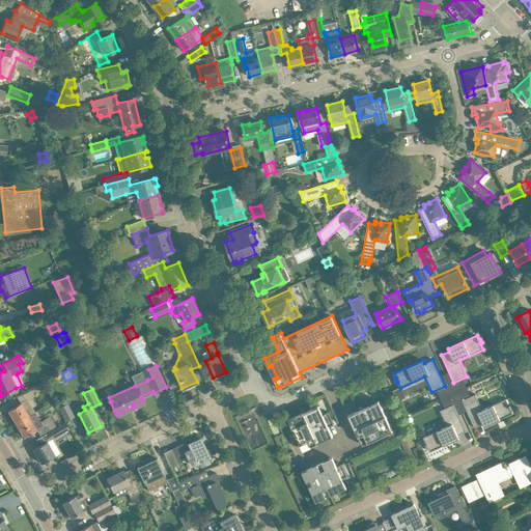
[(21,402),(8,411),(17,424),(35,413),(27,400),(35,395),(32,390),(20,396),(23,401),(21,402)]
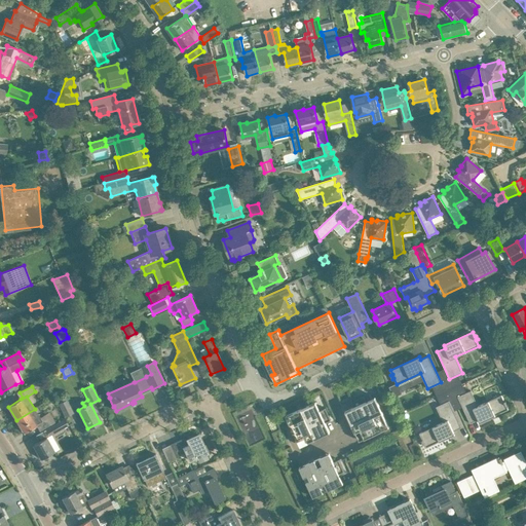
[(471,390),(457,397),(470,423),(479,419),(480,422),(509,409),(506,405),(508,404),(505,401),(504,401),(501,395),(478,406),(471,390)]
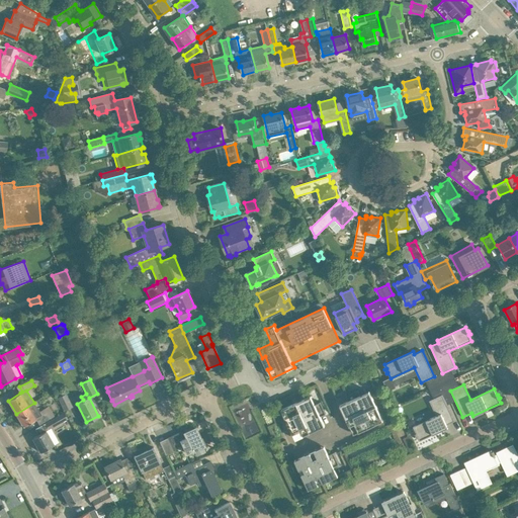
[(58,398),(64,411),(73,407),(66,394),(65,394),(63,390),(57,394),(59,397),(58,398)]
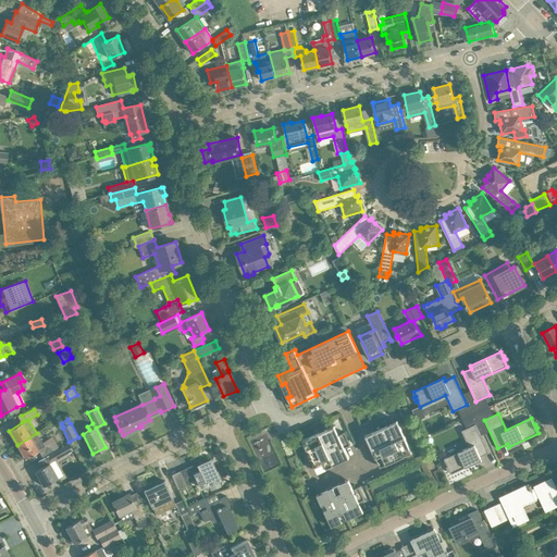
[(366,435),(380,467),(412,452),(397,420),(396,420),(396,421),(388,424),(385,419),(372,424),(374,431),(366,435)]
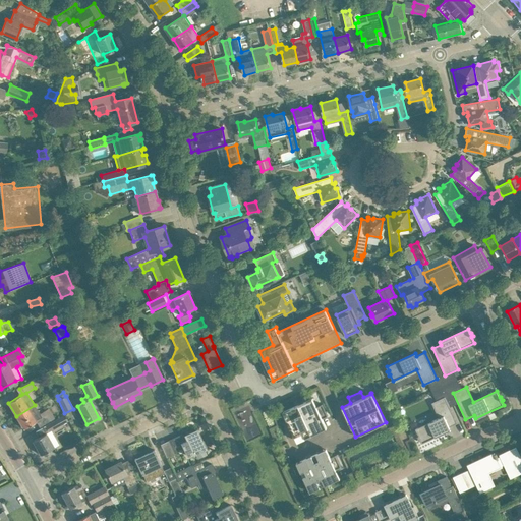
[(422,443),(451,429),(449,427),(457,423),(445,397),(431,403),(439,418),(415,428),(418,435),(417,436),(419,440),(420,439),(422,443)]
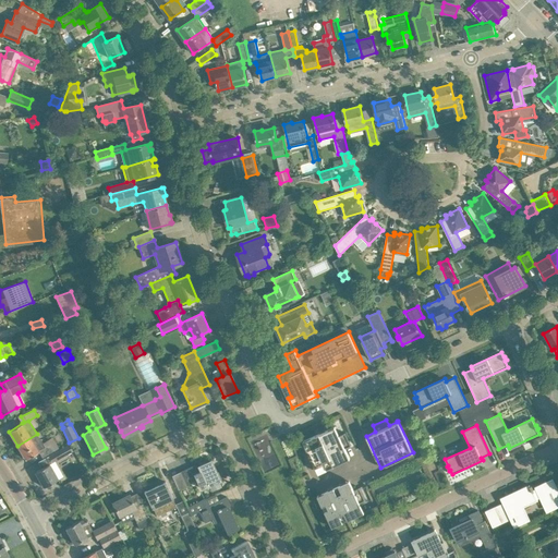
[(318,473),(350,458),(346,448),(351,446),(346,433),(339,435),(335,427),(336,427),(335,426),(303,440),(318,473)]
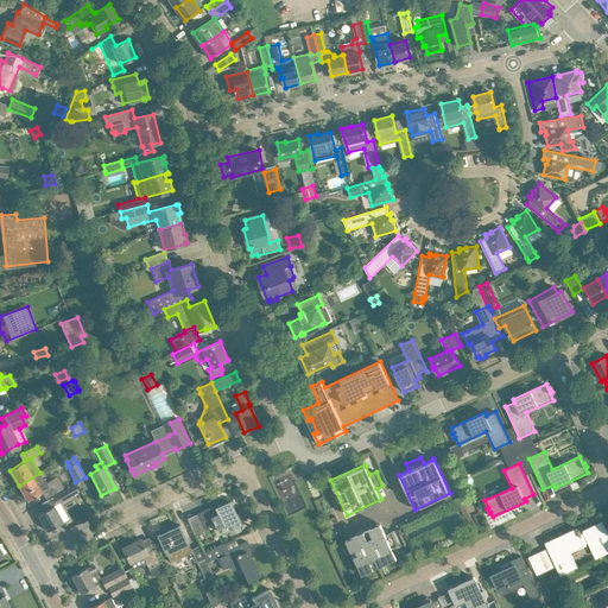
[(291,468),(270,475),(278,499),(295,493),(297,500),(286,504),(287,508),(303,502),(291,468)]
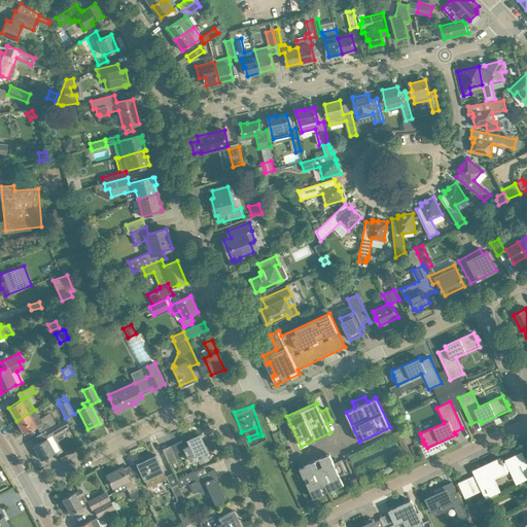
[(16,421),(24,433),(36,426),(39,431),(50,425),(50,426),(56,423),(49,413),(40,419),(39,417),(35,410),(16,421)]
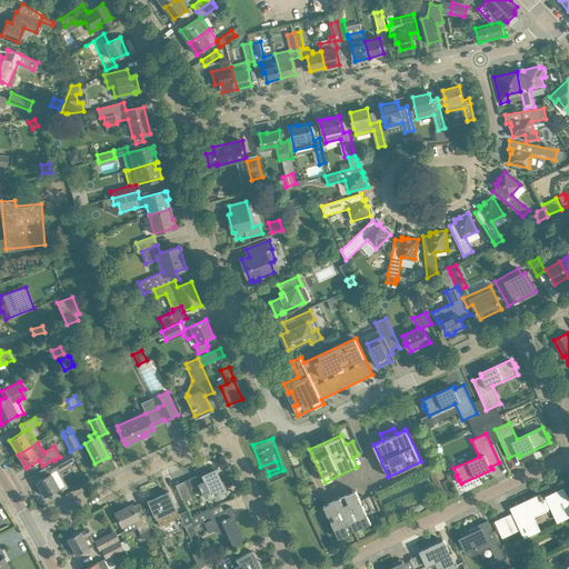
[(49,465),(53,471),(75,460),(71,452),(49,465)]
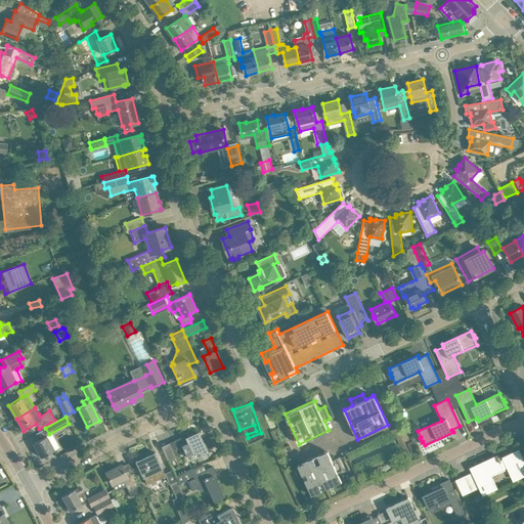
[(205,443),(203,444),(198,433),(184,439),(182,437),(172,442),(172,443),(170,444),(169,443),(161,446),(168,461),(175,457),(175,456),(178,454),(175,449),(188,443),(194,456),(206,451),(206,450),(208,449),(205,443)]
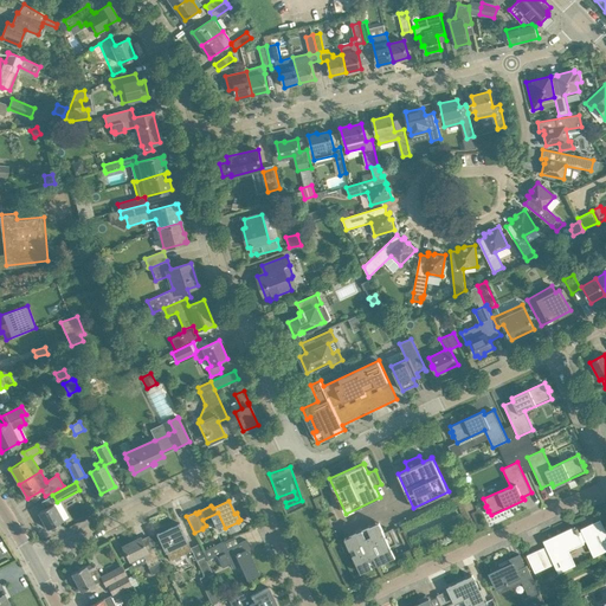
[(63,521),(53,504),(38,513),(47,529),(63,521)]
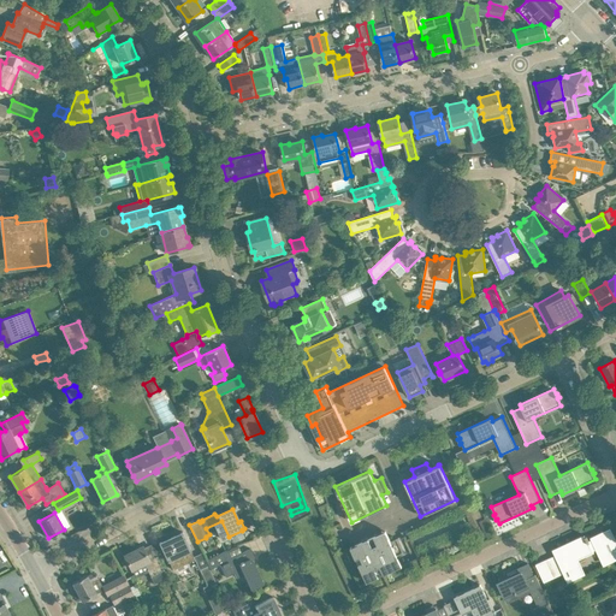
[(242,531),(231,535),(234,543),(244,538),(242,531)]
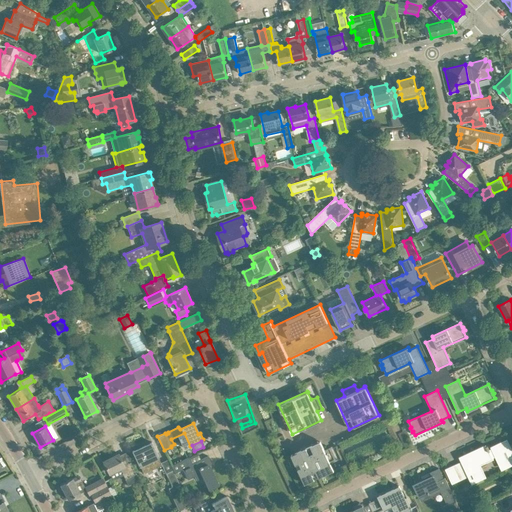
[(324,450),(320,441),(291,455),(295,463),(296,464),(300,462),(302,467),(298,469),(305,484),(334,470),(334,469),(333,469),(330,462),(335,459),(330,447),(324,450)]
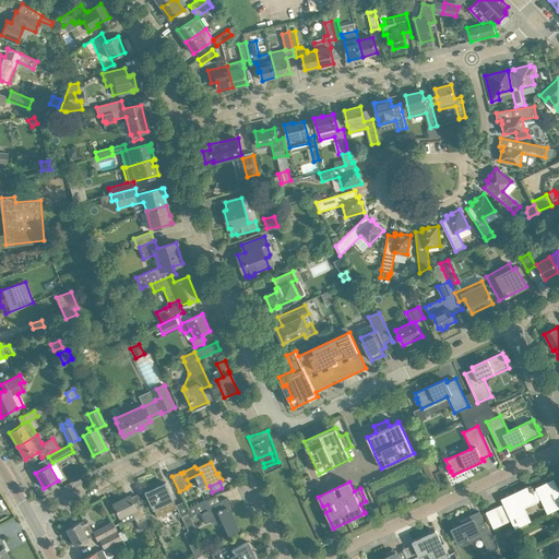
[(558,507),(558,496),(552,482),(546,485),(538,488),(538,489),(534,490),(532,486),(531,487),(503,500),(504,500),(516,526),(528,521),(523,507),(543,498),(548,511),(558,507)]
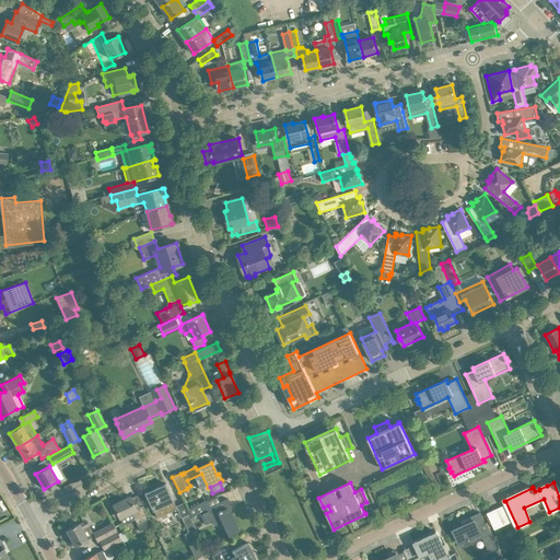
[(166,483),(144,493),(152,509),(153,509),(158,518),(176,509),(175,506),(172,500),(173,499),(166,483)]
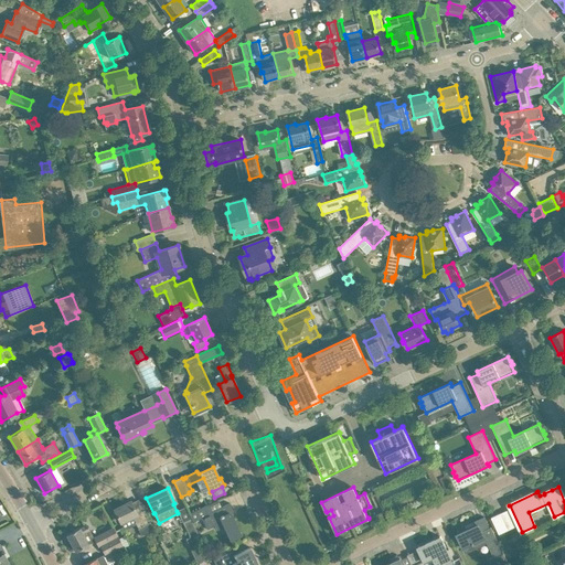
[(153,529),(150,523),(144,510),(137,513),(130,501),(115,509),(120,522),(125,530),(136,524),(141,535),(153,529)]
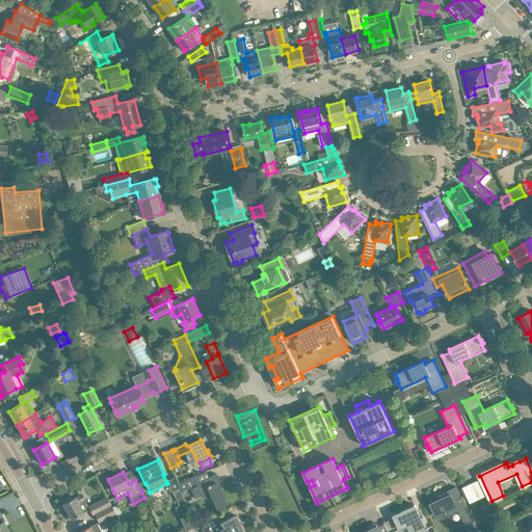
[(180,487),(181,490),(189,487),(194,499),(203,495),(205,499),(211,496),(217,508),(225,504),(216,483),(220,481),(216,474),(196,483),(193,476),(178,483),(180,487)]
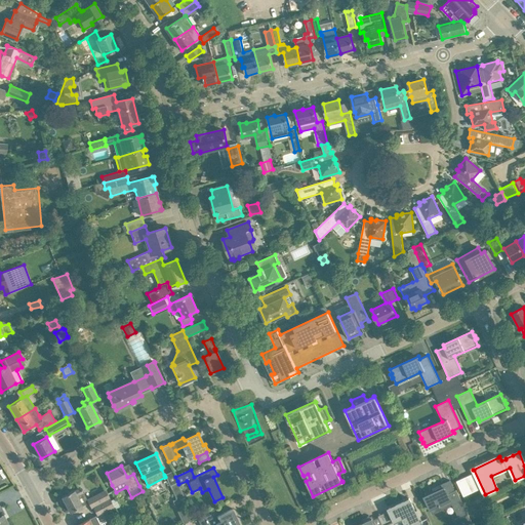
[(463,496),(472,492),(465,477),(461,479),(456,481),(463,496)]
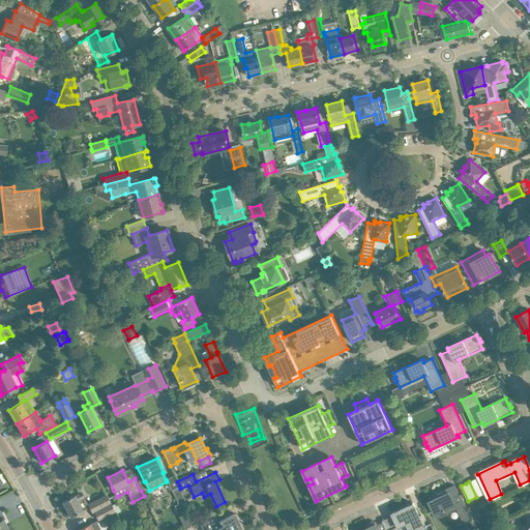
[(444,490),(446,494),(429,502),(434,513),(435,512),(437,517),(455,508),(462,522),(459,524),(461,529),(476,529),(461,495),(459,495),(454,484),(444,490)]
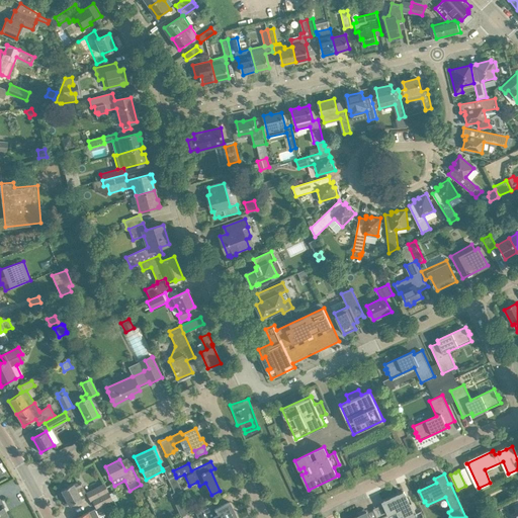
[(170,494),(180,516),(188,513),(179,494),(178,492),(181,490),(176,478),(175,475),(167,479),(174,493),(170,494)]
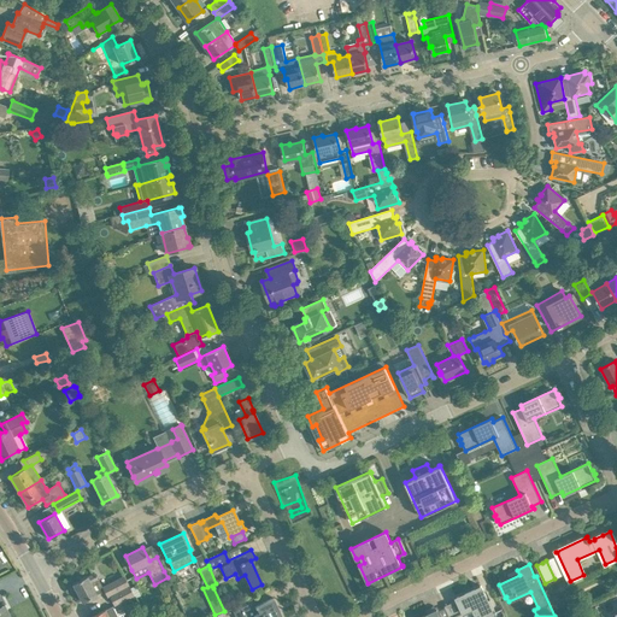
[(110,595),(129,586),(124,576),(103,587),(94,573),(87,576),(72,583),(82,601),(104,591),(107,597),(110,595)]
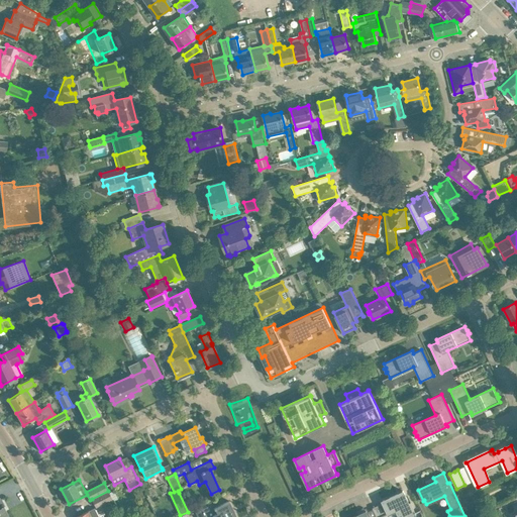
[(388,513),(380,516),(379,516),(408,516),(412,514),(413,516),(416,514),(411,502),(409,503),(403,490),(402,491),(403,492),(383,501),(388,513)]
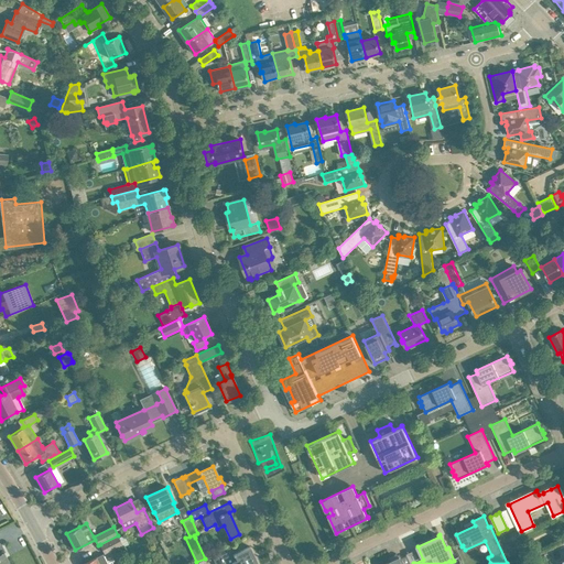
[(122,544),(119,538),(118,535),(100,544),(105,553),(122,544)]
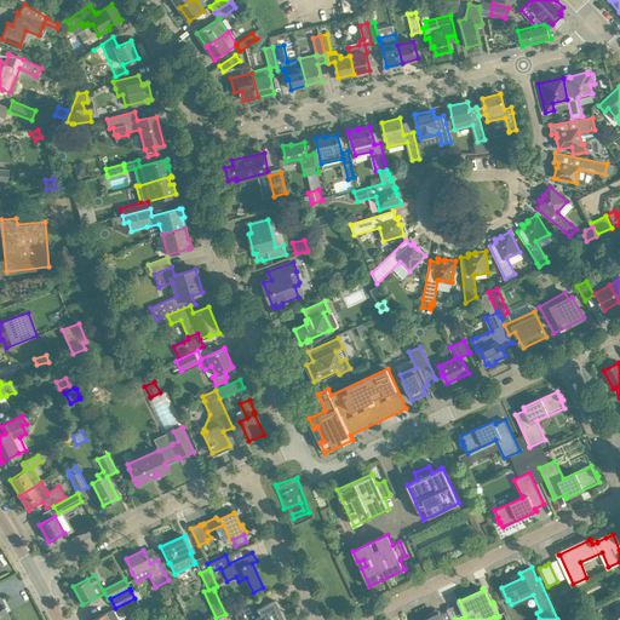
[(283,619),(275,601),(256,609),(252,602),(233,612),(236,619),(283,619)]
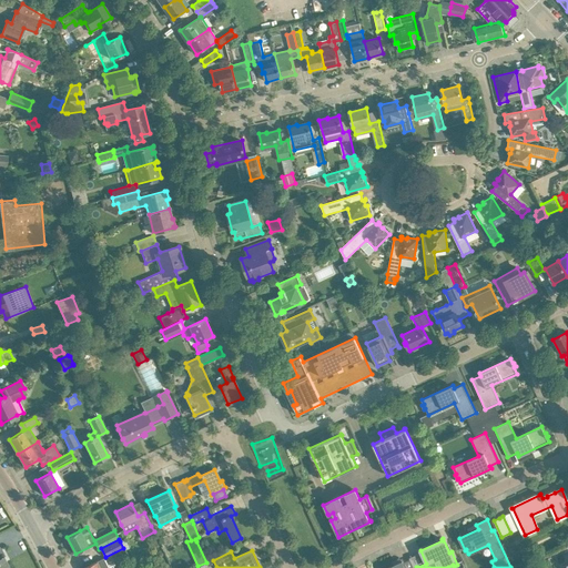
[(4,557),(0,559),(0,567),(9,567),(7,561),(4,557)]
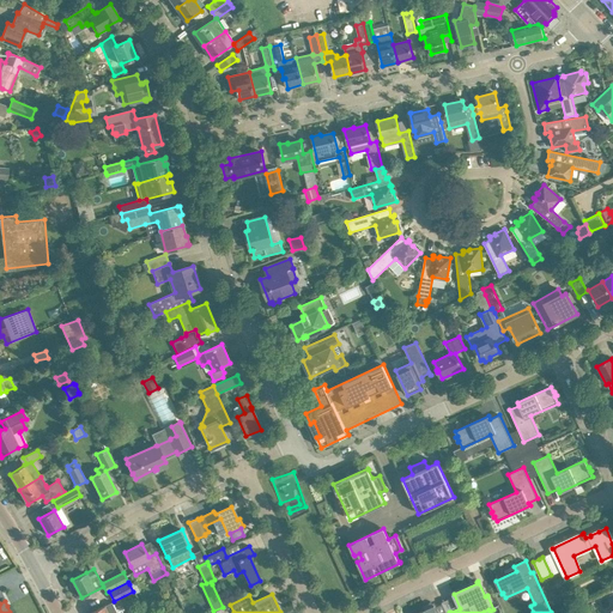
[(116,612),(111,601),(89,612),(116,612)]
